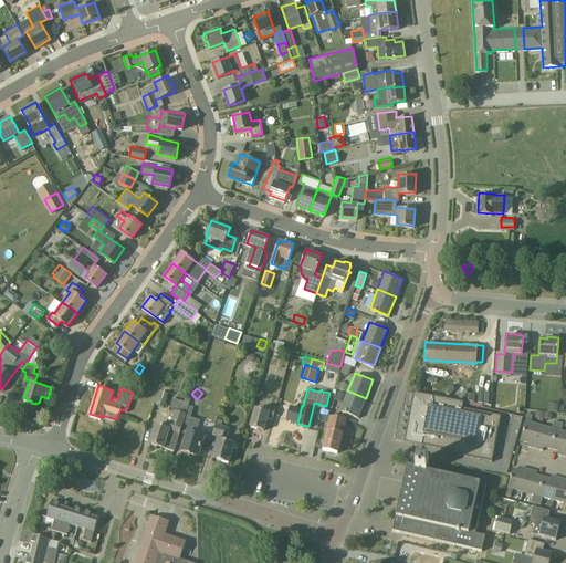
[(345,392),(338,389),(335,396),(342,398),(345,392)]
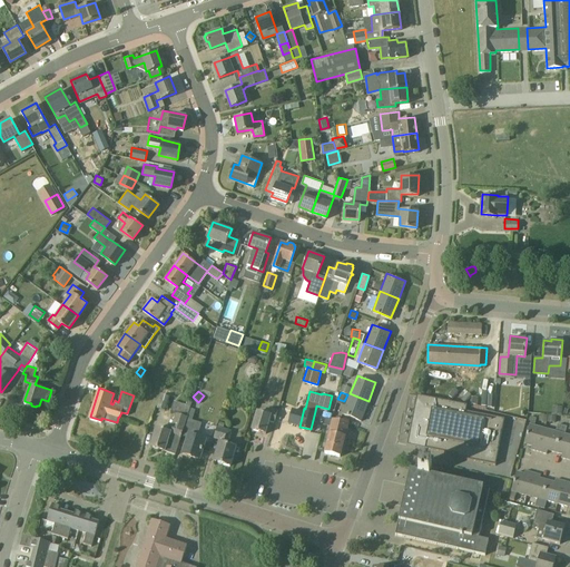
[(161,393),(160,399),(158,407),(165,409),(167,401),(168,396),(161,393)]
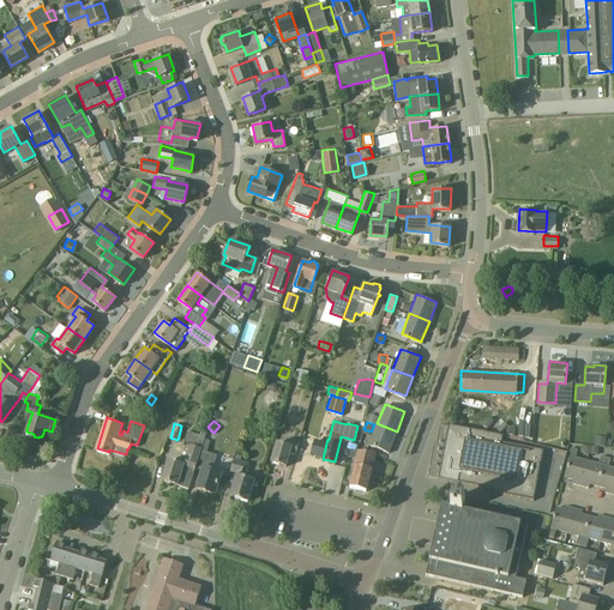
[(369,444),(389,451),(397,432),(377,423),(369,444)]
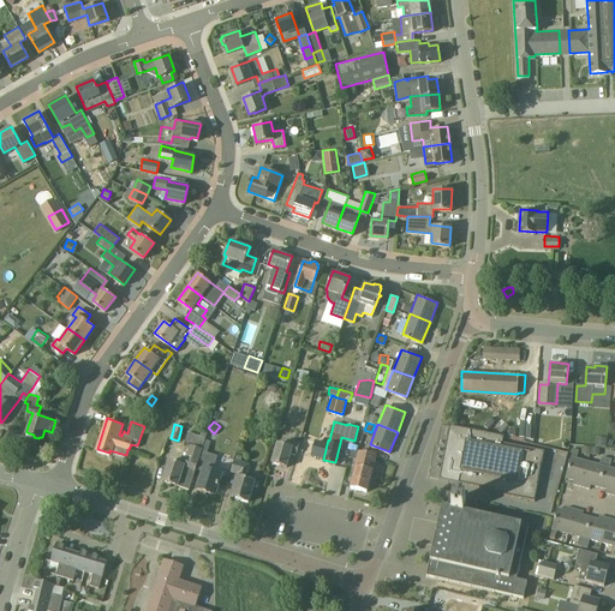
[(503,435),(449,424),(448,432),(449,432),(442,469),(449,471),(447,478),(458,479),(458,480),(499,489),(497,492),(535,499),(544,449),(502,441),(503,435)]
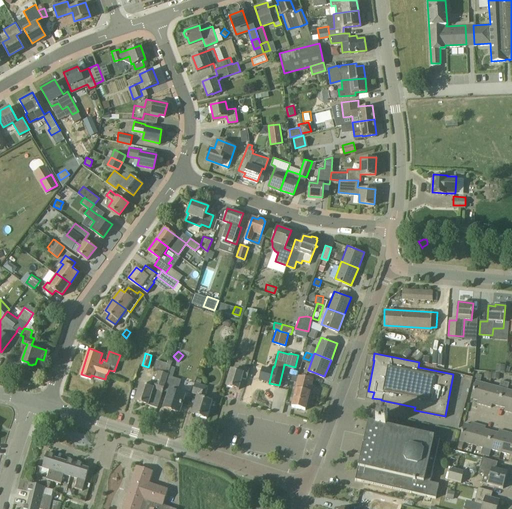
[(163,391),(171,366),(173,359),(168,358),(167,362),(156,358),(153,369),(157,371),(153,385),(141,381),(135,398),(158,405),(163,391)]
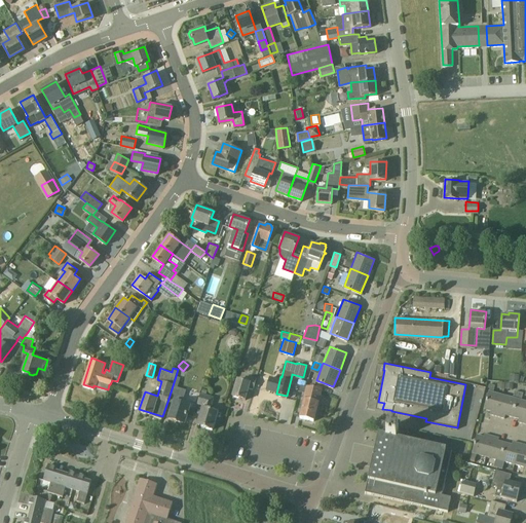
[(249,387),(254,388),(257,378),(246,375),(245,379),(237,377),(232,395),(246,398),(249,387)]
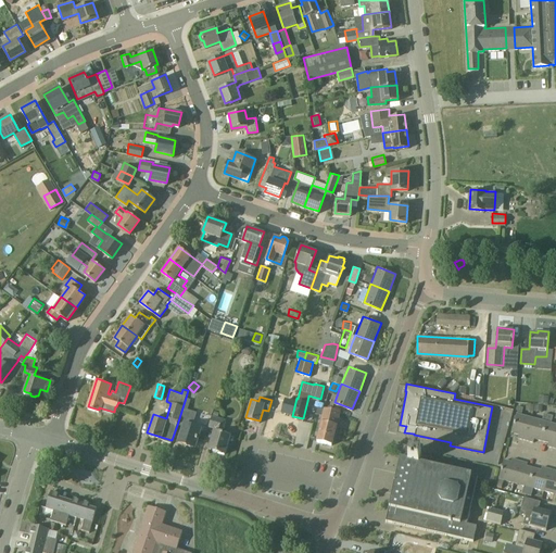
[(186,398),(177,425),(182,426),(178,440),(187,443),(188,441),(196,444),(201,428),(192,426),(197,412),(187,409),(190,399),(186,398)]
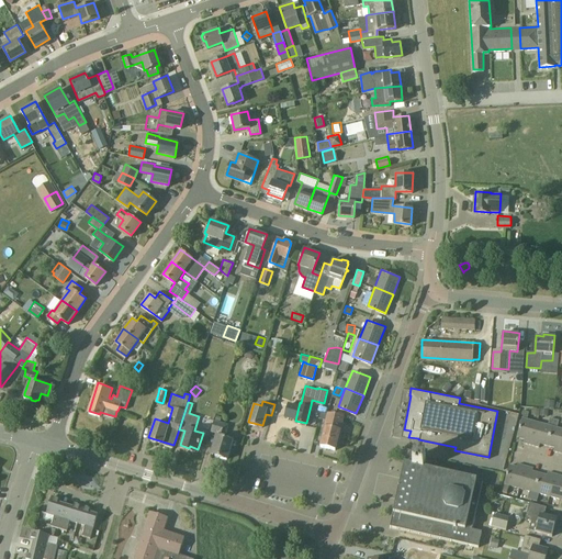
[(524,437),(523,440),(530,442),(537,420),(526,417),(528,410),(524,409),(521,416),(516,435),(524,437)]
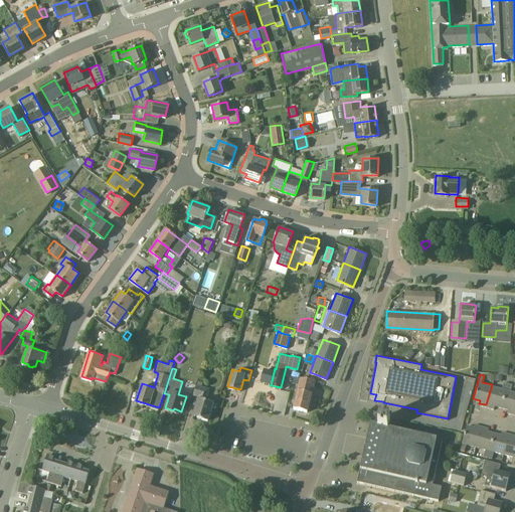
[(307,410),(312,392),(314,380),(301,377),(294,407),(307,410)]
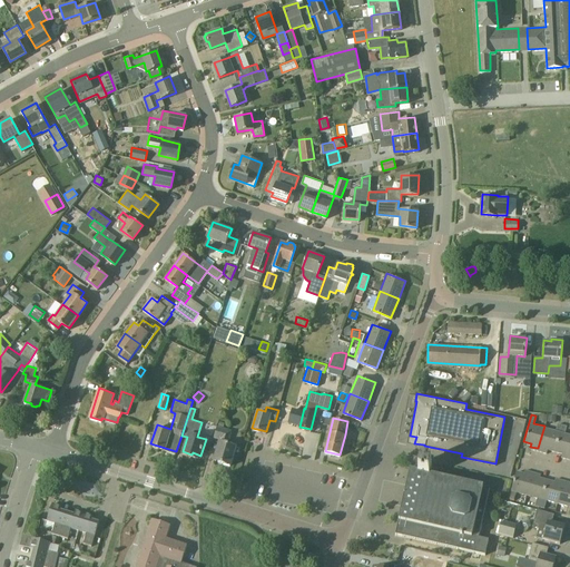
[(544,426),(538,448),(546,450),(547,448),(554,449),(561,422),(557,421),(554,429),(544,426)]
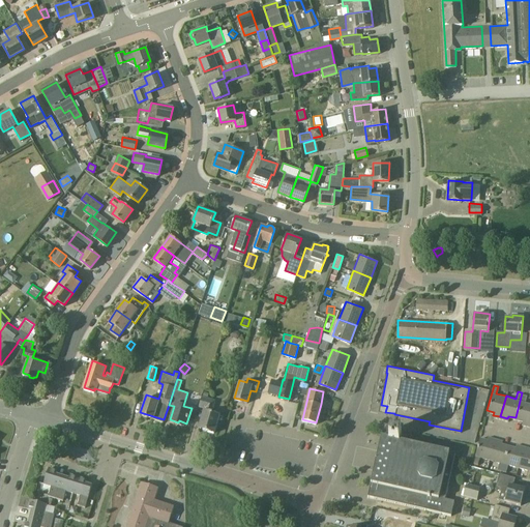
[(522,392),(516,417),(522,419),(522,422),(529,425),(529,419),(529,402),(525,401),(526,393),(522,392)]
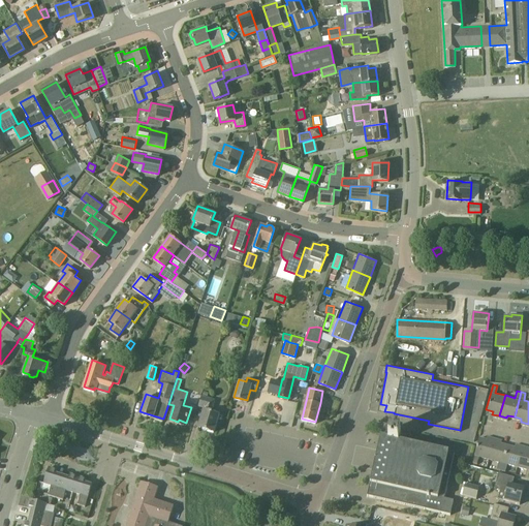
[(218,412),(212,411),(216,399),(201,395),(198,405),(204,407),(197,426),(213,431),(218,412)]
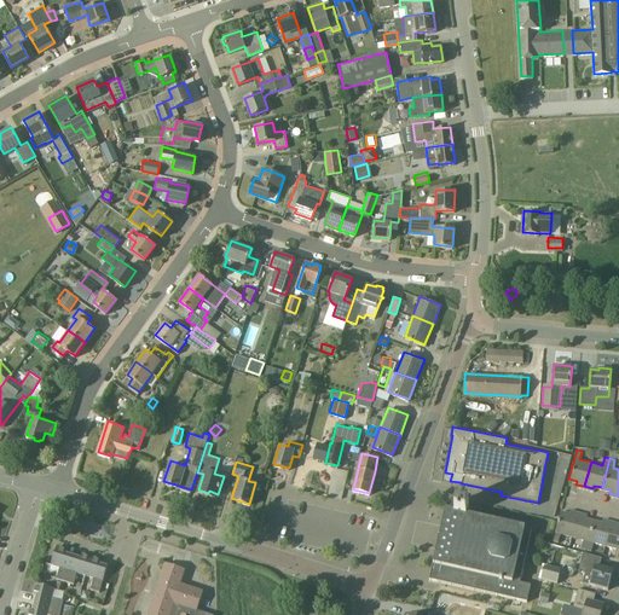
[(449,493),(434,555),(429,578),(527,599),(531,582),(520,580),(532,526),(467,511),(469,500),(458,498),(458,495),(449,493)]
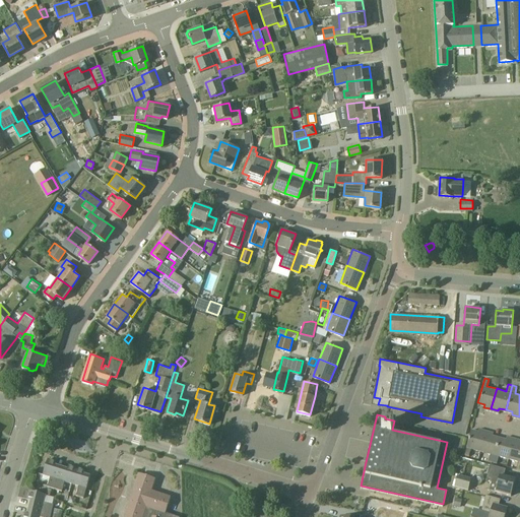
[(470,446),(480,449),(485,429),(478,427),(477,430),(470,428),(466,445),(464,452),(468,453),(470,446)]
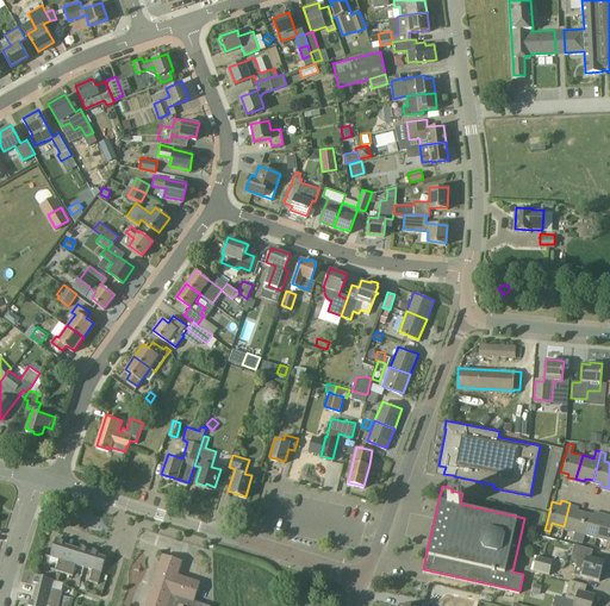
[(570,503),(564,526),(574,530),(572,537),(578,539),(585,511),(577,508),(578,505),(570,503)]
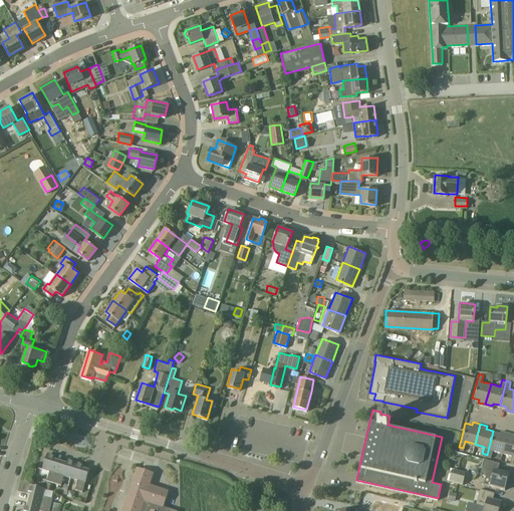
[(493,431),(487,455),(491,456),(493,449),(502,451),(508,431),(501,430),(500,432),(493,431)]
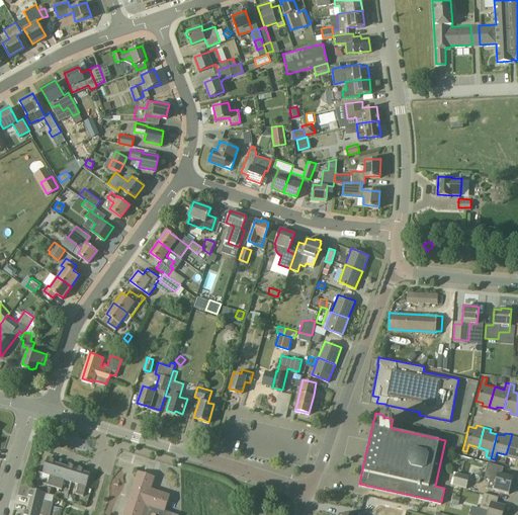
[(517,436),(512,434),(506,454),(516,457),(514,464),(517,464),(517,436)]
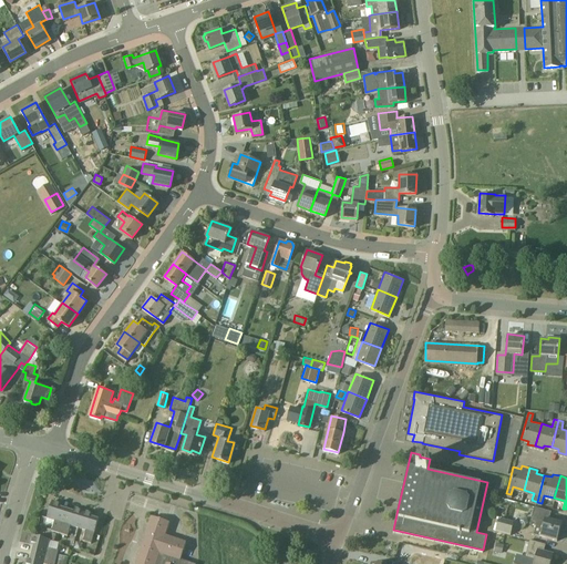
[(51,529),(60,531),(66,508),(60,505),(61,501),(52,499),(47,515),(54,519),(51,529)]
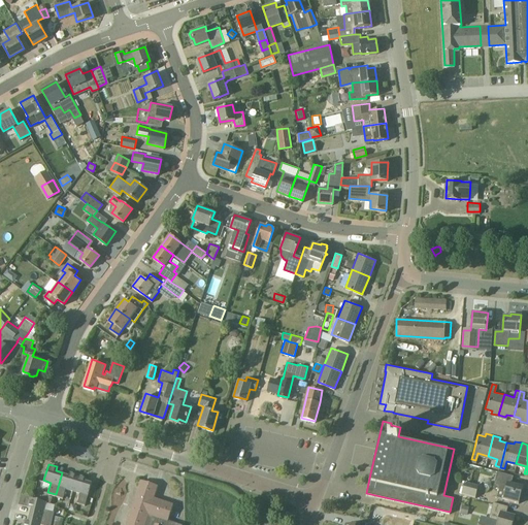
[(513,474),(497,470),(489,468),(488,471),(496,473),(493,485),(505,489),(502,497),(519,501),(523,486),(510,483),(513,474)]
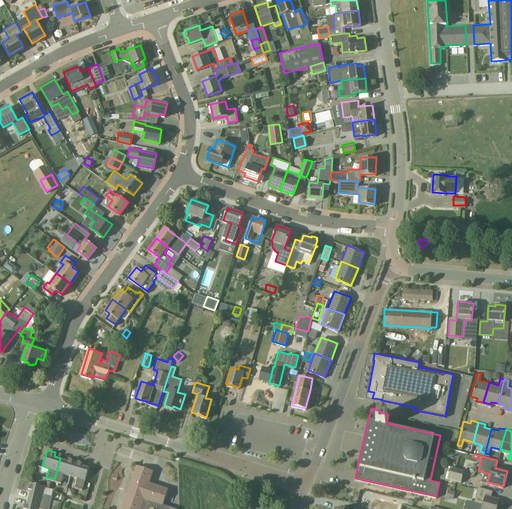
[(60,458),(54,479),(61,482),(64,472),(71,474),(75,459),(68,456),(66,460),(60,458)]
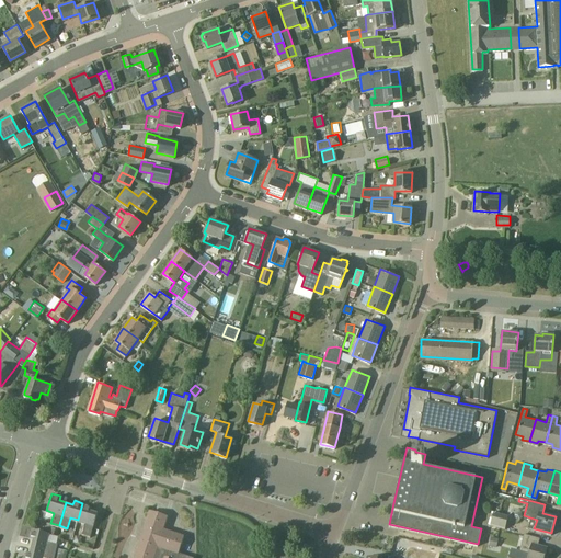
[(91,505),(82,503),(78,520),(86,522),(82,533),(90,535),(98,512),(90,510),(91,505)]
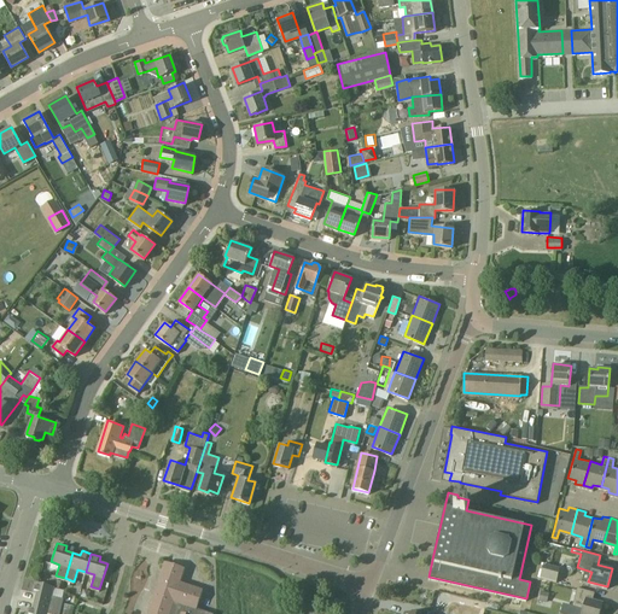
[(185,566),(165,560),(147,613),(213,613),(214,612),(197,606),(203,586),(186,582),(185,588),(179,586),(185,566)]
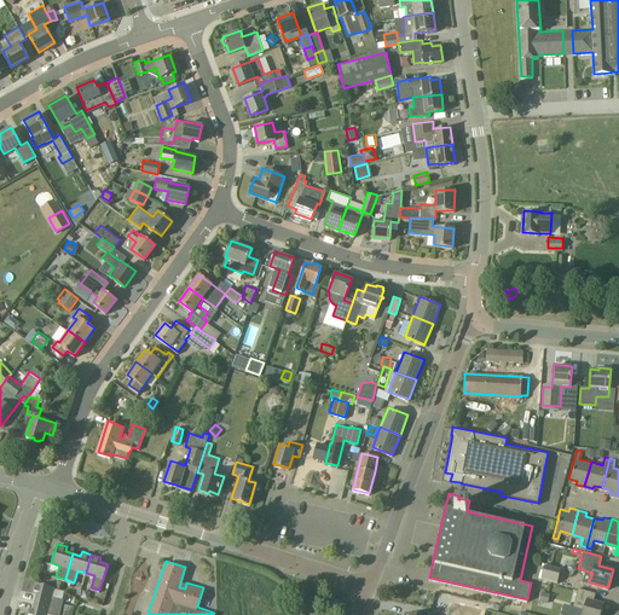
[(561,567),(544,563),(541,576),(557,581),(561,567)]
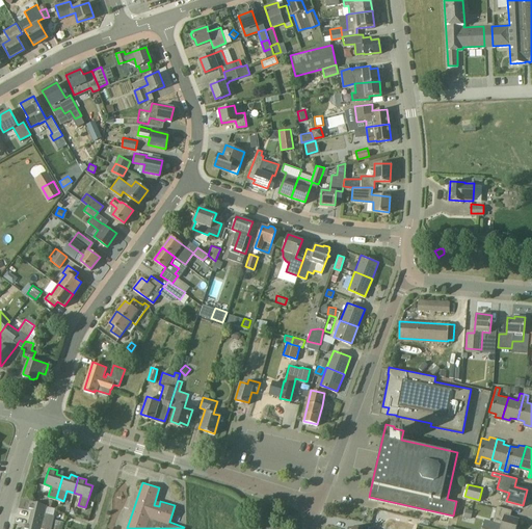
[(30,517),(53,522),(55,514),(45,511),(47,504),(30,500),(28,509),(32,510),(30,517)]
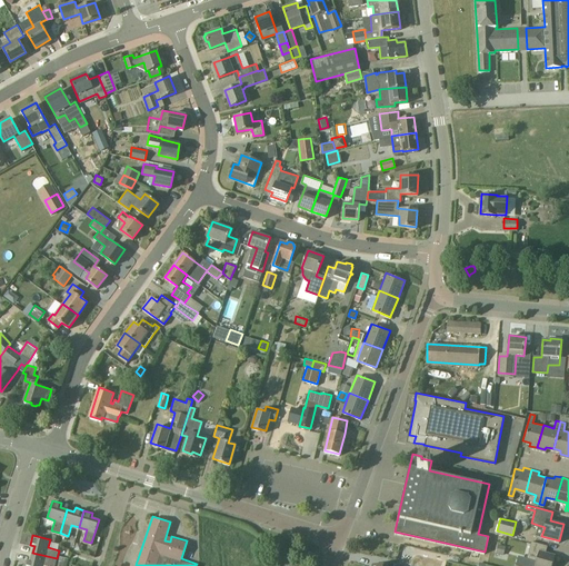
[(547,544),(531,539),(527,557),(536,559),(533,565),(551,565),(555,554),(546,552),(547,544)]
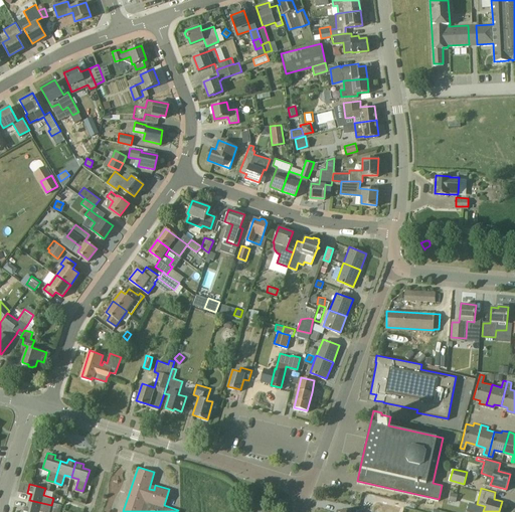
[(458,492),(451,491),(449,499),(456,500),(458,492)]
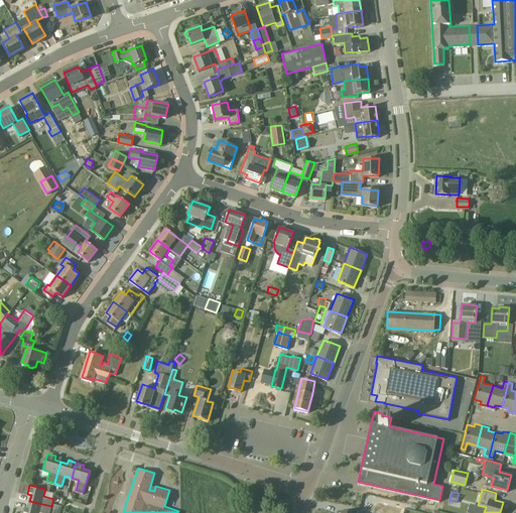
[(47,512),(49,512),(51,506),(29,501),(28,507),(24,506),(22,512),(38,512),(39,511),(47,512)]
